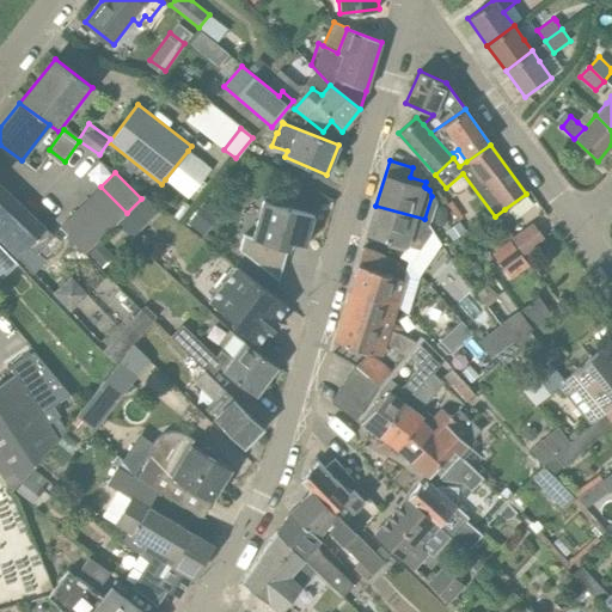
[(0,227),(23,204),(0,184),(0,227)]
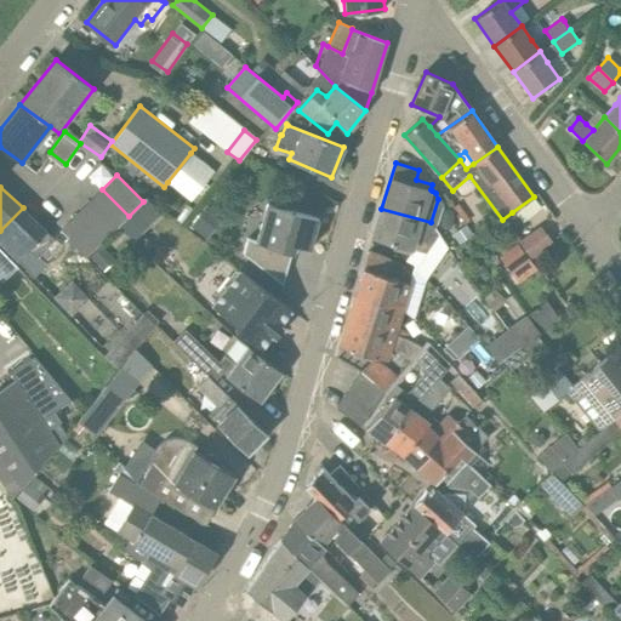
[(117,228),(119,226),(129,216),(102,189),(87,203),(114,231),(117,228)]
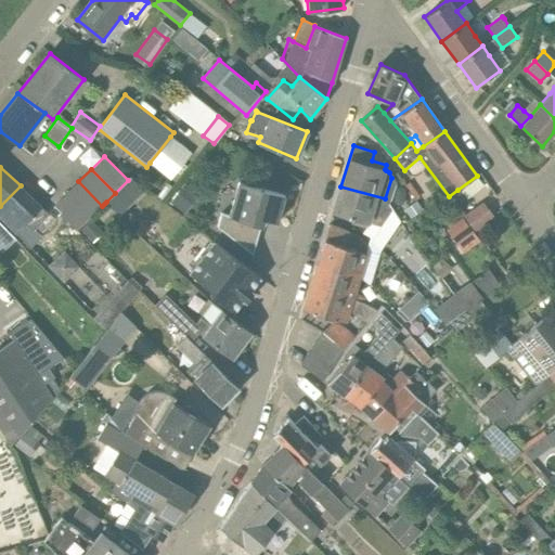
[(130,208),(146,192),(131,177),(128,180),(115,193),(130,208)]
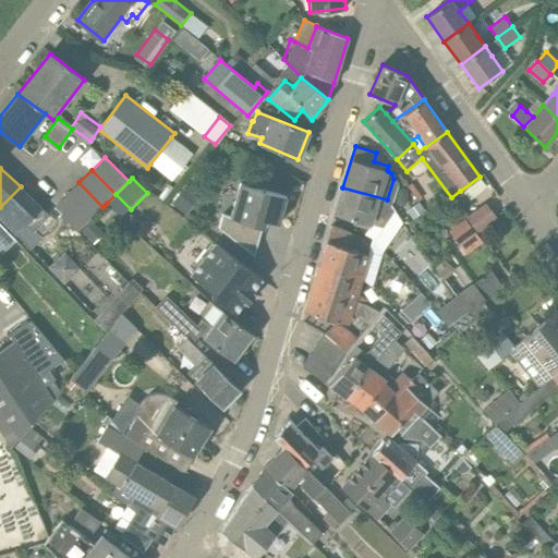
[(79,182),(65,195),(89,219),(102,207),(79,182)]
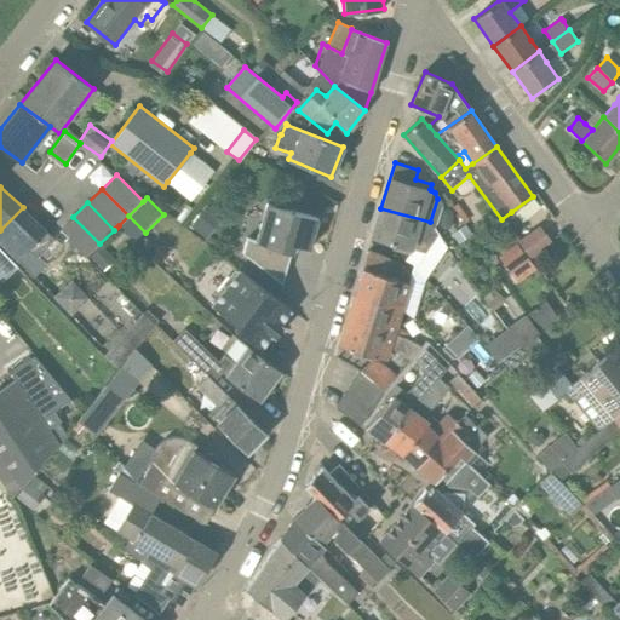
[(309,250),(317,218),(267,204),(256,242),(247,239),(242,254),(282,283),(291,252),(293,253),(296,244),(309,250)]
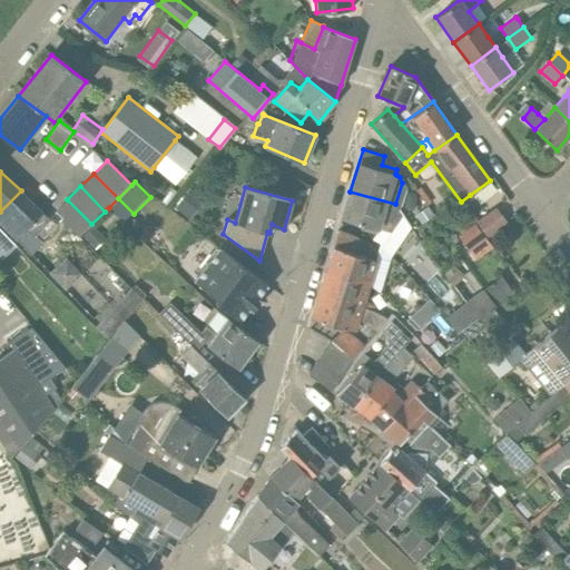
[(190,189),(179,206),(192,215),(203,198),(190,189)]
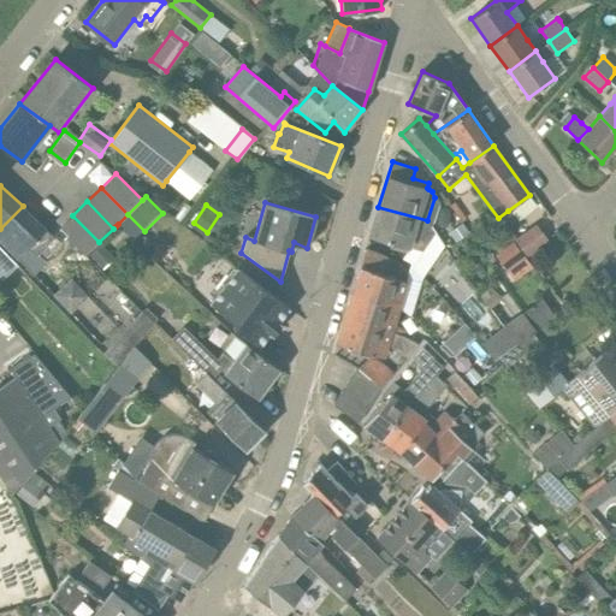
[(23,206),(0,229),(0,242),(17,260),(18,260),(27,267),(33,273),(67,240),(60,231),(54,238),(46,230),(47,229),(23,206)]
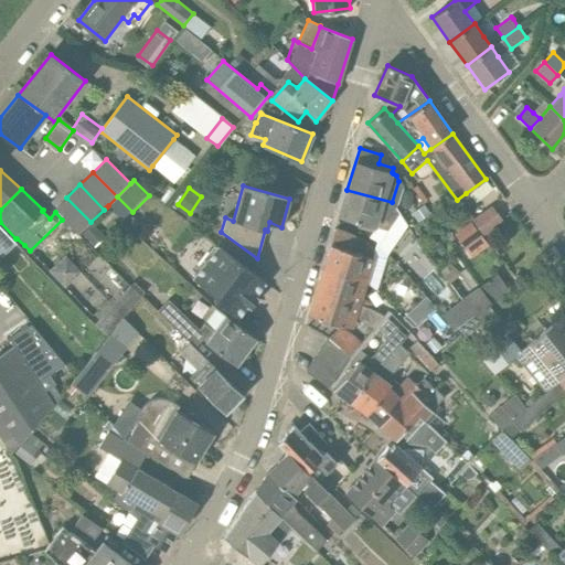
[(392,202),(347,190),(339,215),(360,221),(358,227),(373,232),(374,227),(385,231),(396,214),(391,208),(392,202)]
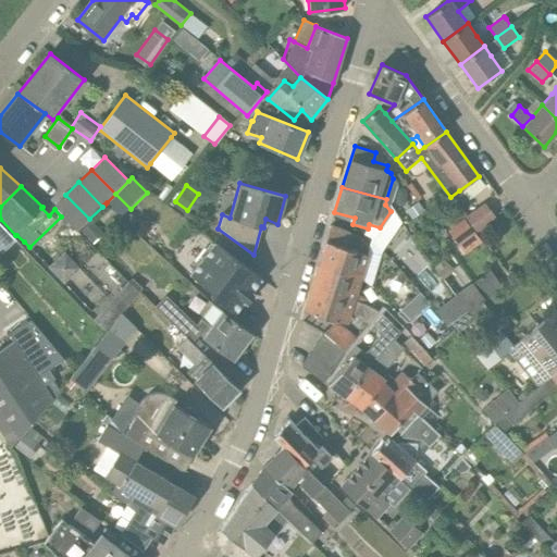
[(54,209),(61,217),(76,232),(77,231),(89,219),(65,195),(52,208),(54,209)]
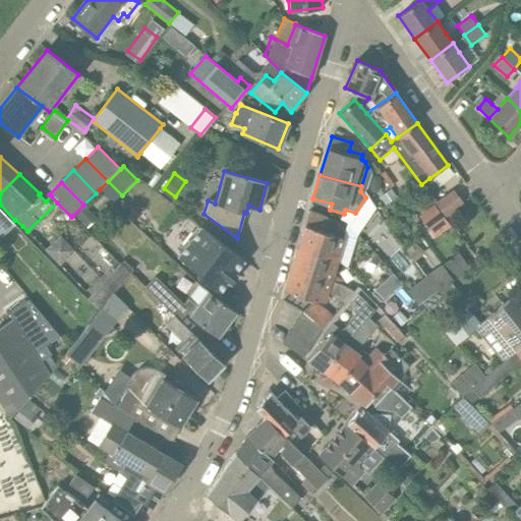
[(436,205),(444,216),(462,203),(454,191),(436,205)]
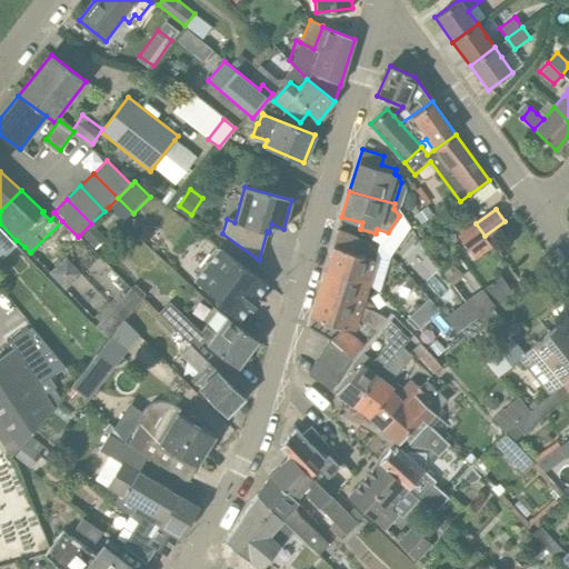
[(468,251),(485,238),(473,223),(457,236),(468,251)]
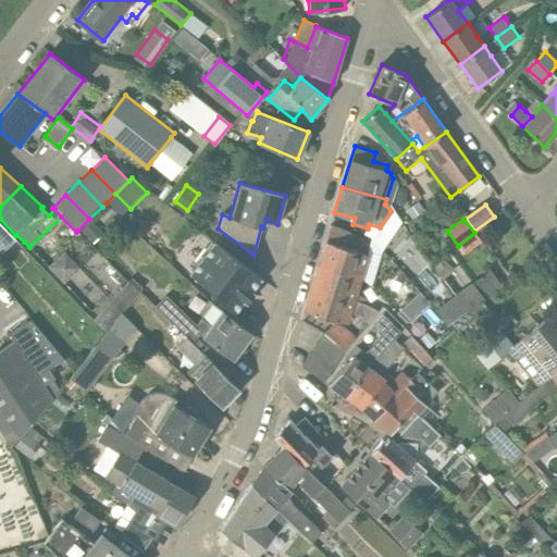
[(94,244),(103,234),(91,221),(81,232),(94,244)]
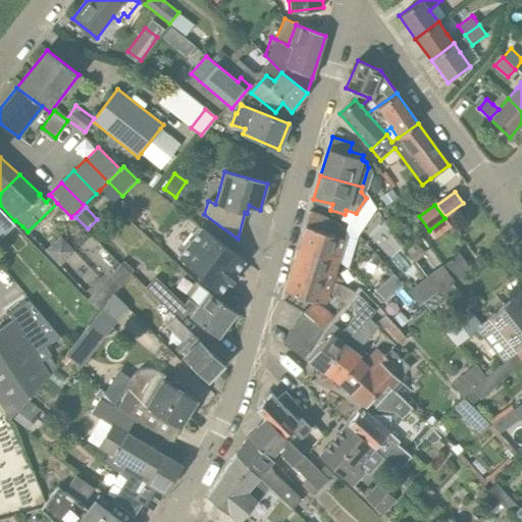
[(0,210),(0,235),(7,243),(19,230),(0,210)]
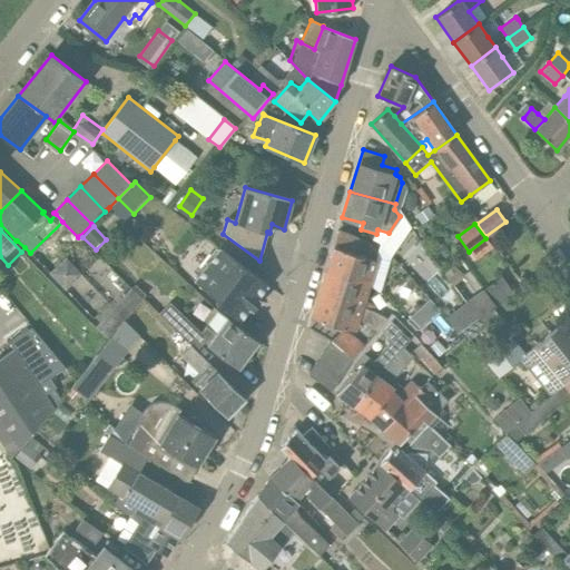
[(325,272),(371,286),(379,262),(363,256),(365,247),(355,244),(357,237),(338,229),(325,272)]
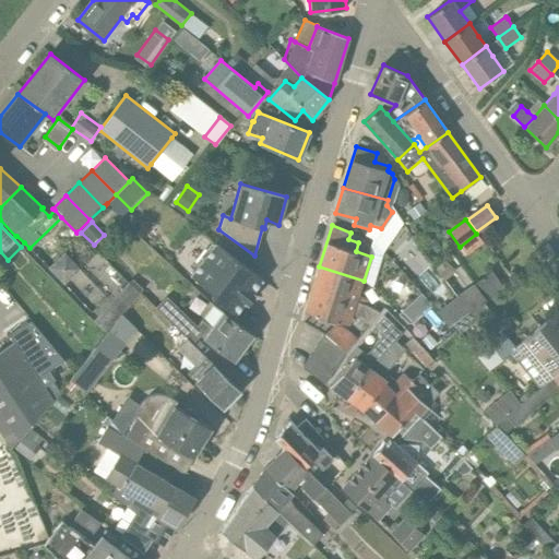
[(264,280),(215,242),(188,277),(212,296),(210,299),(234,319),(246,302),(248,305),(257,294),(254,292),(264,280)]
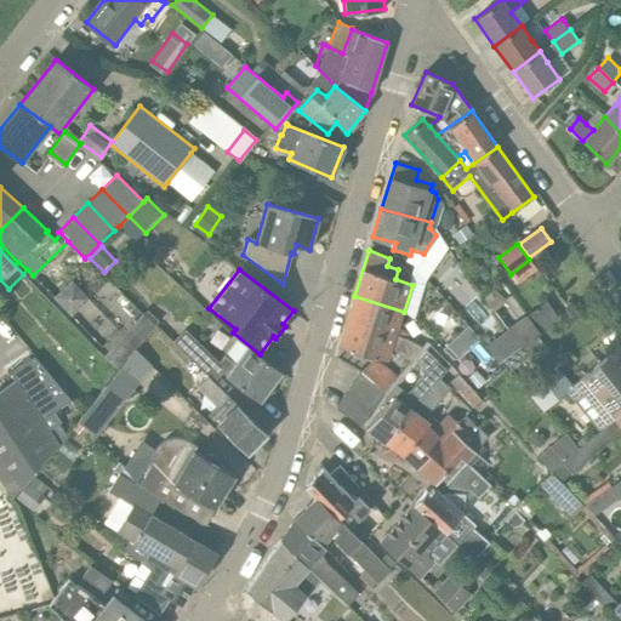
[(70,317),(90,298),(72,280),(53,298),(70,317)]
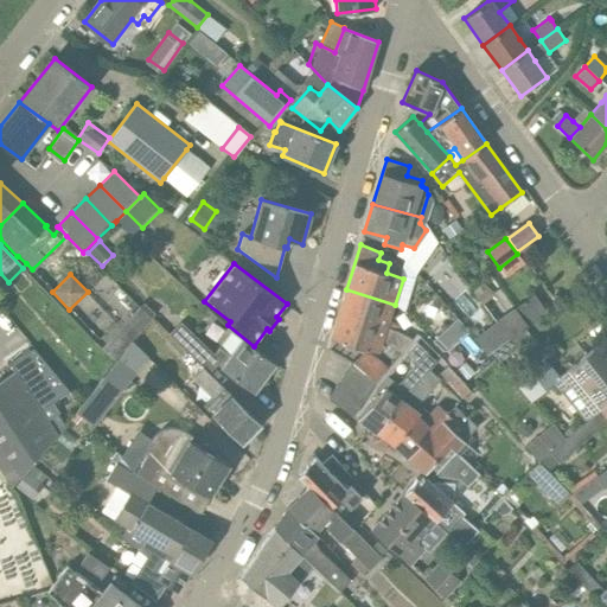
[(511,308),(506,312),(492,294),(481,283),(471,291),(493,321),(506,339),(522,327),(524,326),(512,310),(511,308)]
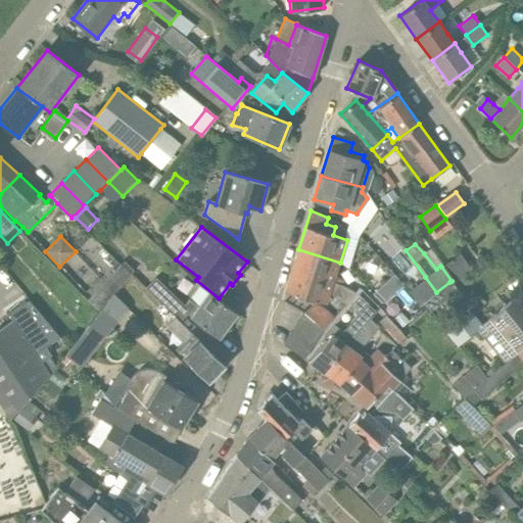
[(292,271),(341,285),(342,280),(335,278),(340,263),(298,249),(292,271)]
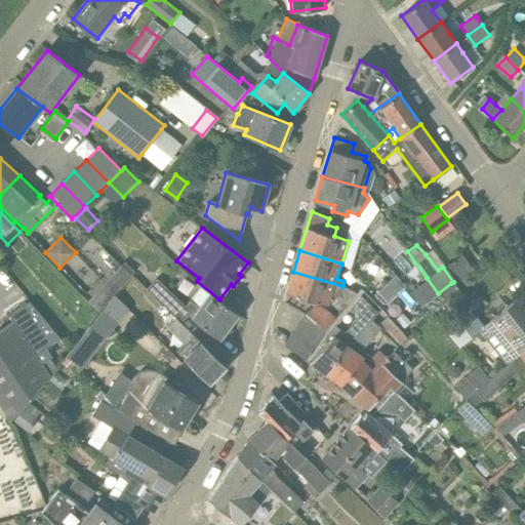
[(443,268),(453,282),(471,269),(460,254),(443,268)]
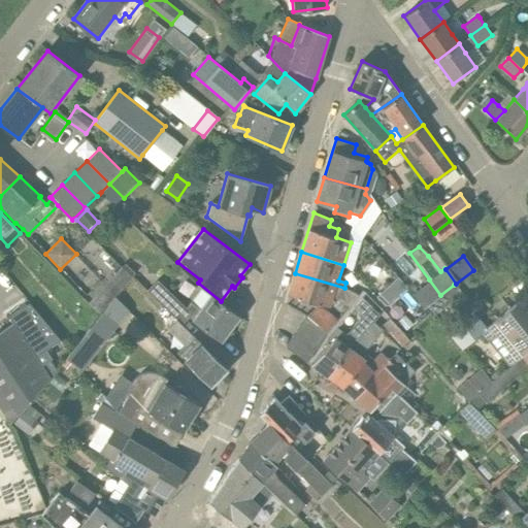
[(105,285),(116,295),(132,276),(122,267),(105,285)]
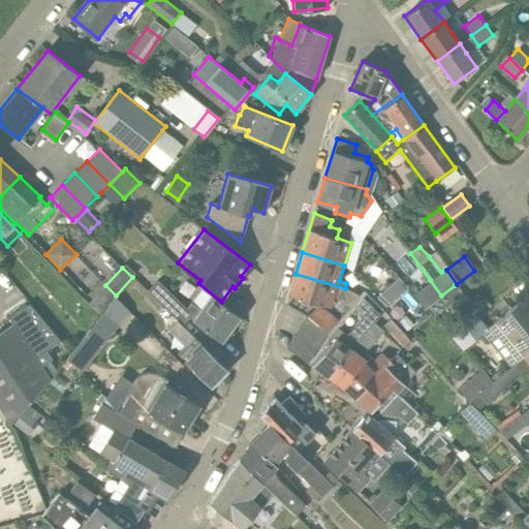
[(345,288),(296,274),(288,294),(330,309),(336,290),(341,292),(340,296),(353,303),(360,296),(345,288)]
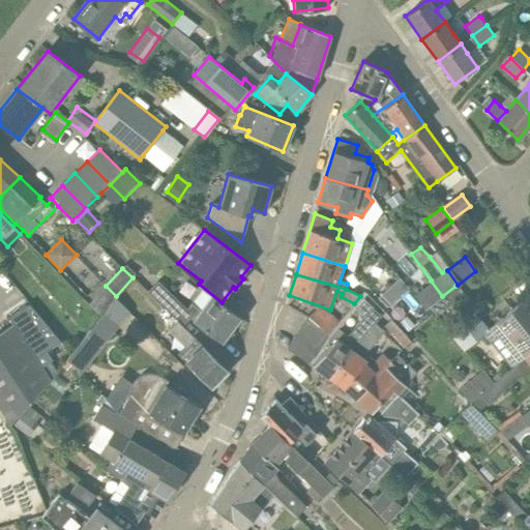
[(392,297),(409,286),(404,277),(386,289),(392,297)]
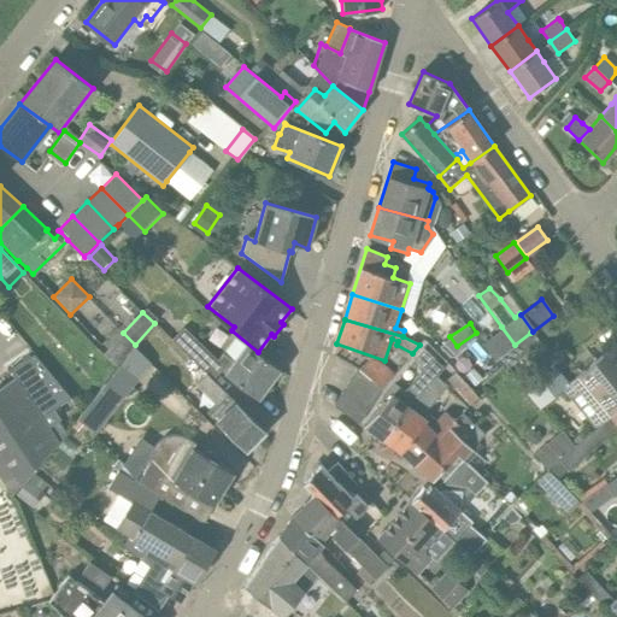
[(497,357),(515,345),(501,327),(479,344),(492,360),(497,357)]
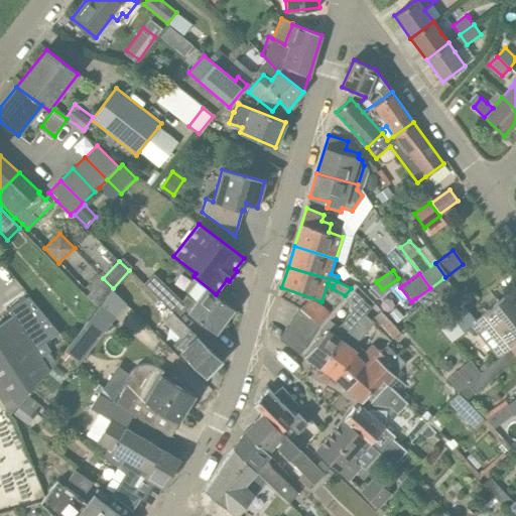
[(86,296),(97,305),(113,288),(103,278),(86,296)]
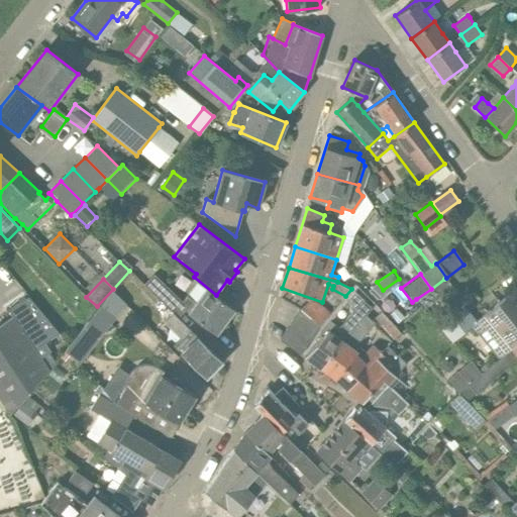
[(173,313),(178,318),(186,310),(188,312),(216,333),(234,309),(197,282),(182,301),(159,279),(154,283),(149,279),(143,285),(173,313)]
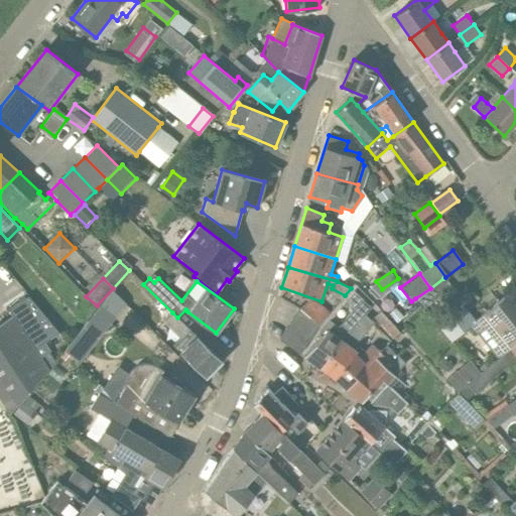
[(430,288),(415,298),(422,308),(450,288),(443,278),(430,288)]
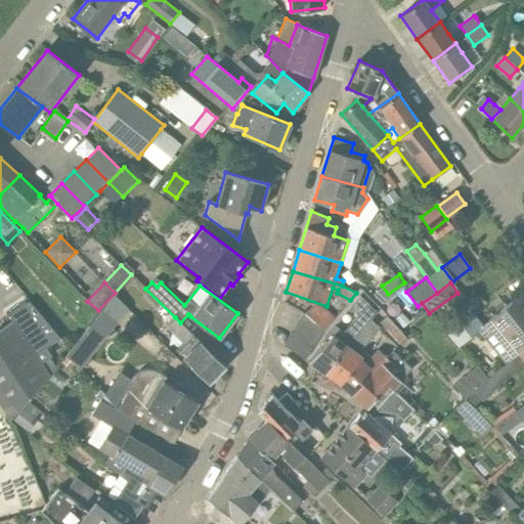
[(98,314),(112,328),(128,308),(115,295),(98,314)]
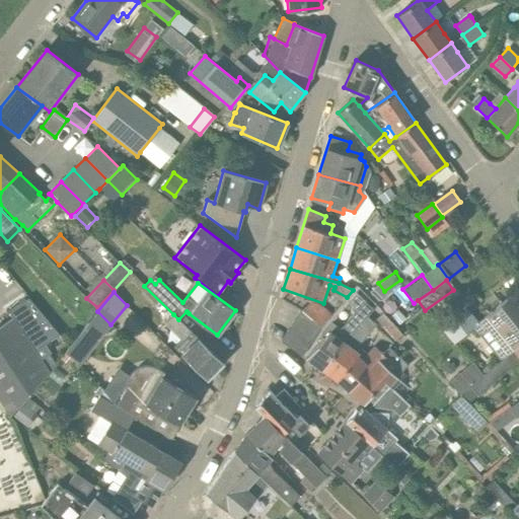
[(497,364),(518,346),(518,300),(513,294),(476,322),(466,309),(442,329),(453,344),(470,330),(497,364)]
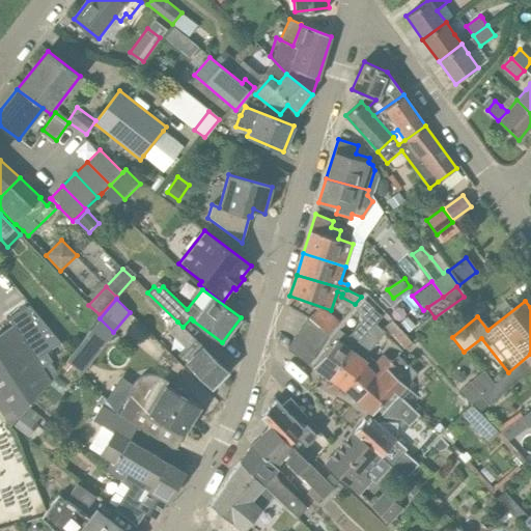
[(9,318),(14,325),(51,380),(57,372),(50,362),(52,361),(46,352),(60,342),(29,305),(9,318)]
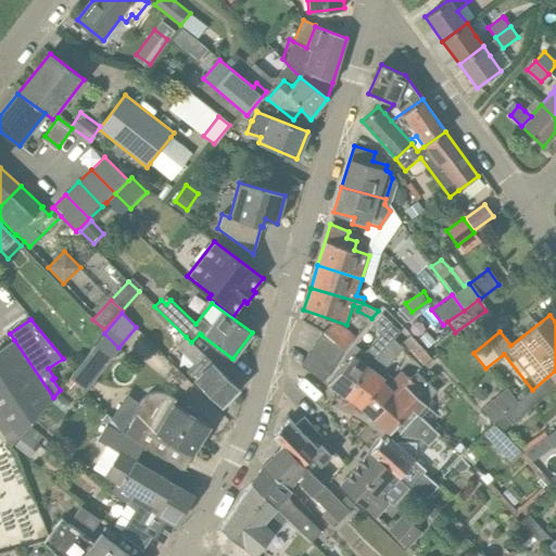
[(324,333),(348,348),(355,337),(352,333),(331,324),(324,333)]
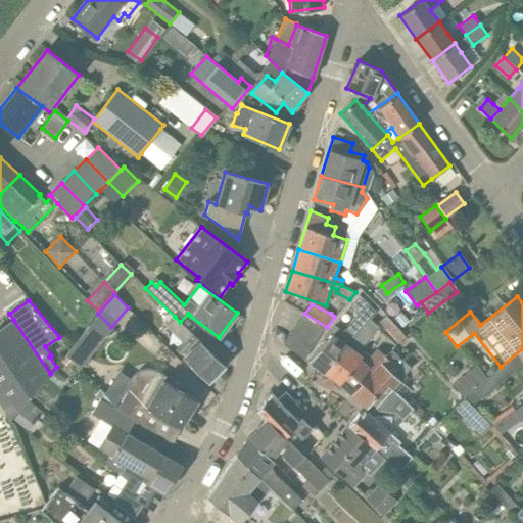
[(324,372),(370,320),(376,313),(368,304),(342,332),(334,324),(325,334),(329,338),(308,361),(324,372)]
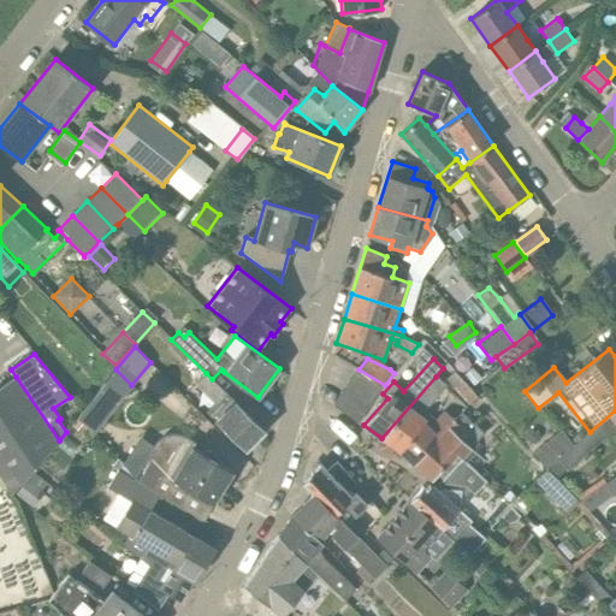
[(385,385),(359,369),(356,368),(349,380),(377,397),(385,385)]
